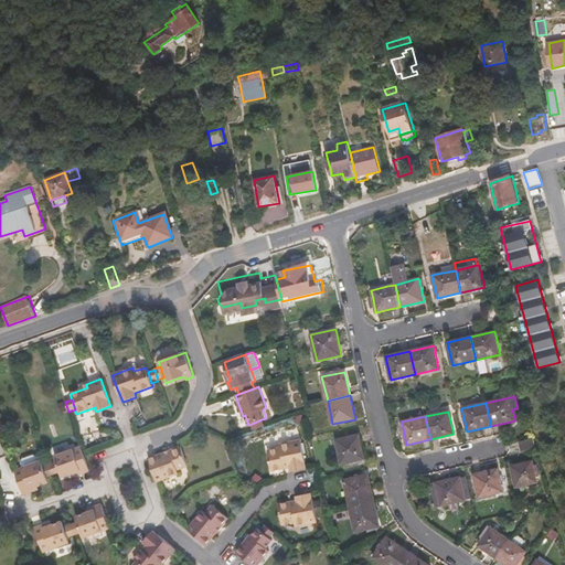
[(264,426),(262,419),(252,424),(254,429),(264,426)]
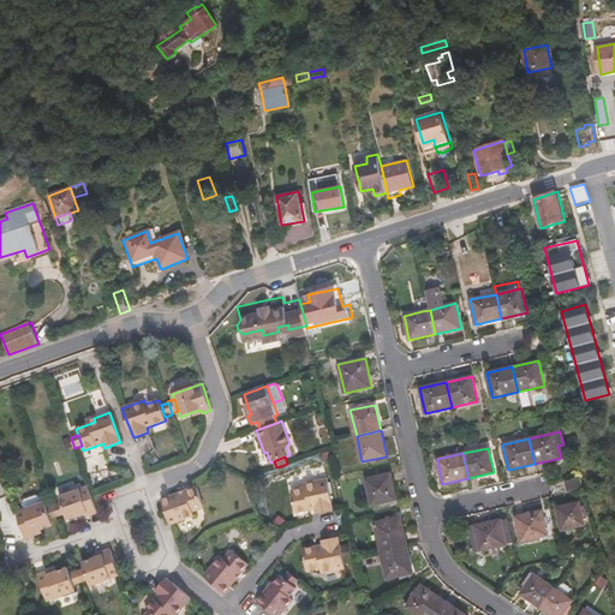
[(366,479),(372,506),(396,500),(390,473),(366,479)]
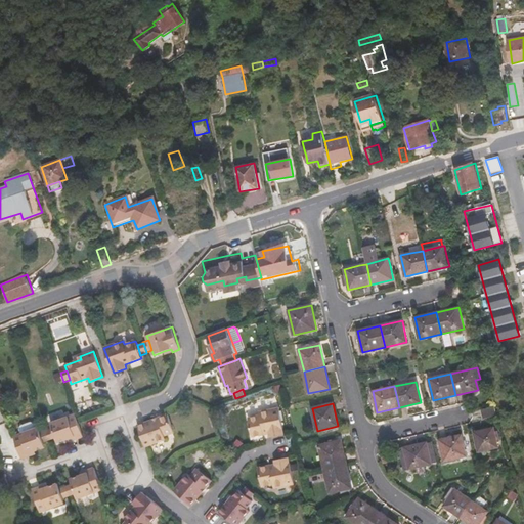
[(496,416),(494,406),(481,409),(483,419),(496,416)]
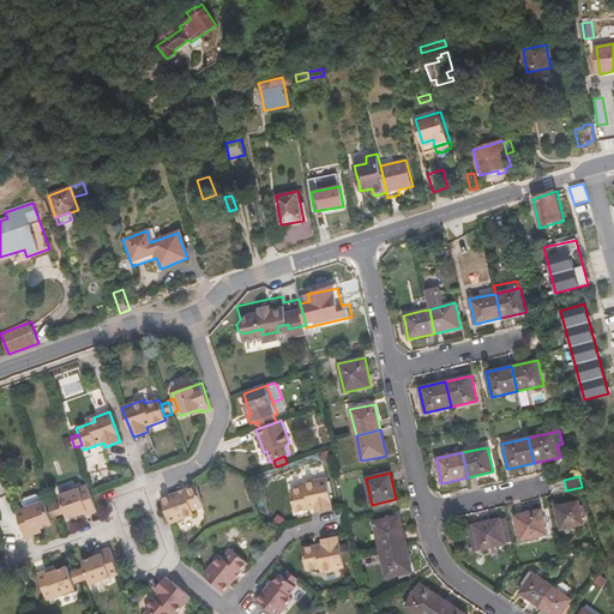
[(317,513),(332,510),(331,506),(327,479),(304,483),(305,487),(290,489),(295,512),(309,510),(308,507),(315,506),(317,513)]
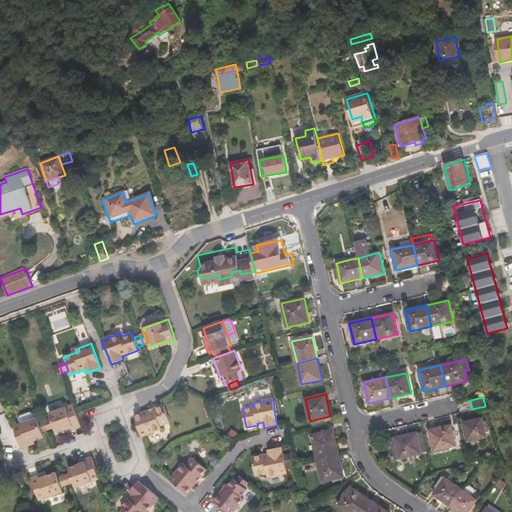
[(74,429),(81,427),(76,411),(73,405),(49,414),(51,418),(54,428),(56,433),(66,429),(73,427),(74,429)]
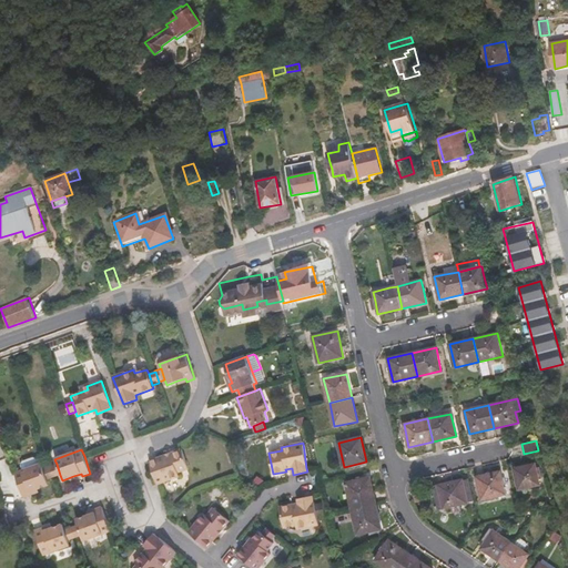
[(182,449),(156,458),(149,460),(158,484),(180,476),(179,473),(190,468),(182,449)]
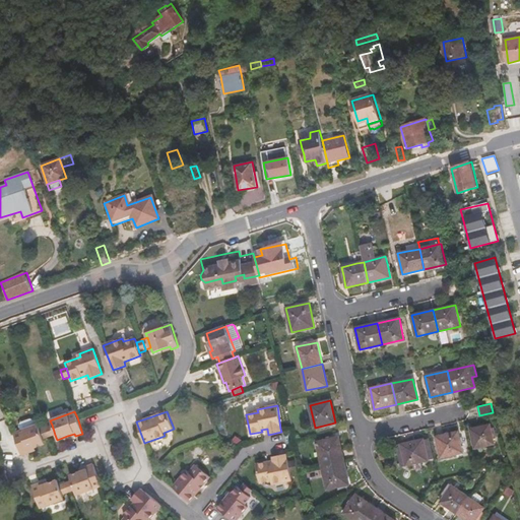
[(19,426),(21,431),(36,426),(34,420),(30,419),(21,423),(19,426)]
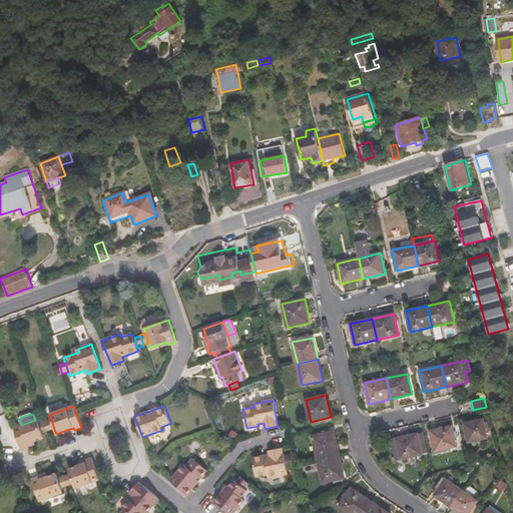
[(21,425),(13,427),(21,450),(28,447),(27,444),(34,442),(44,438),(42,433),(39,424),(37,419),(35,420),(21,425)]
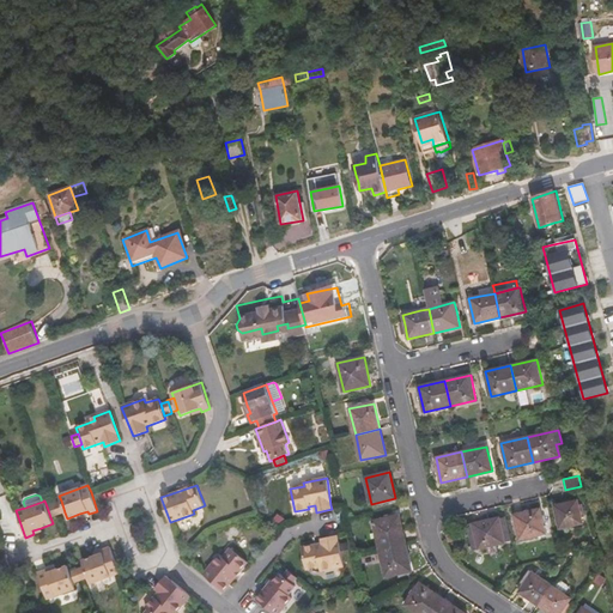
[(54,503),(58,515),(65,513),(61,501),(54,503)]
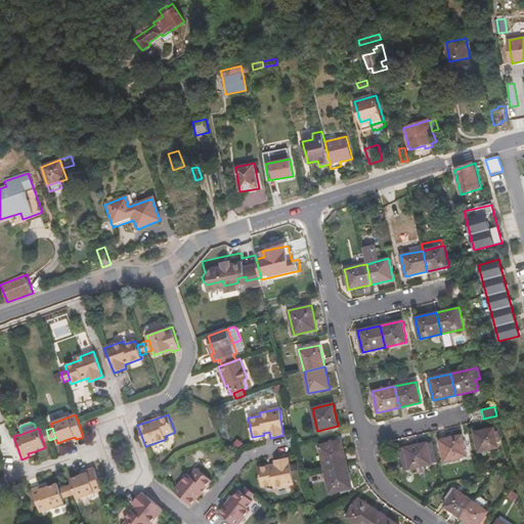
[(474,432),(479,451),(498,447),(494,428),(474,432)]
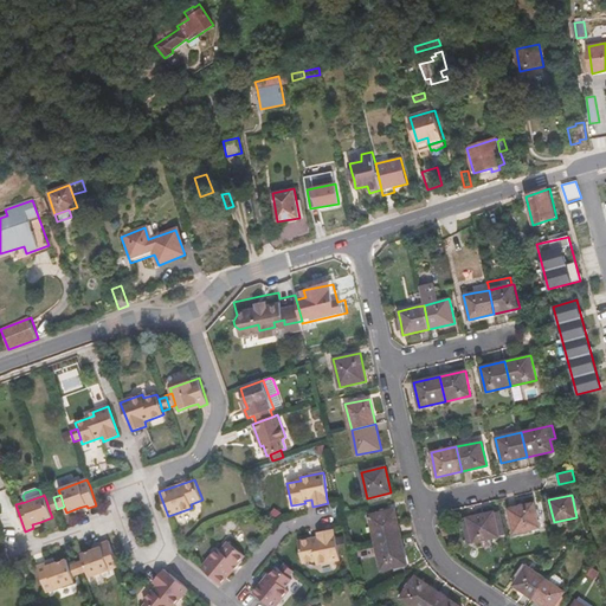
[(50,511),(57,509),(53,497),(46,501),(50,511)]
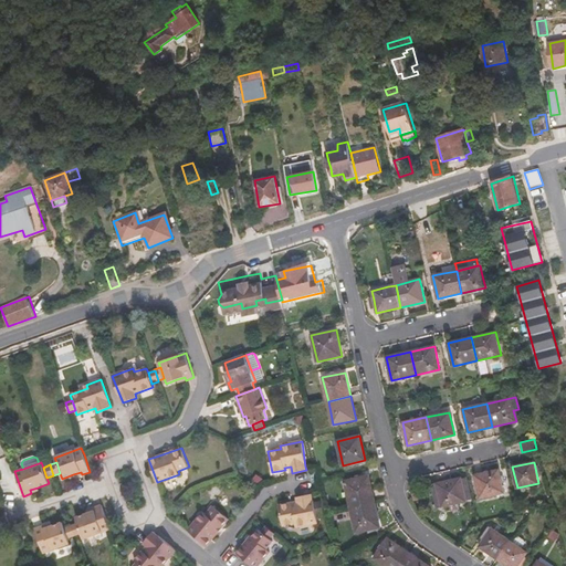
[(474,475),(480,499),(504,493),(499,470),(474,475)]
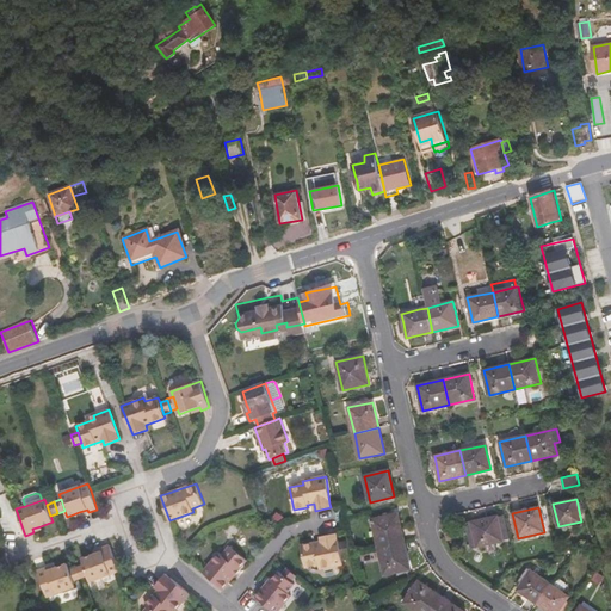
[(378,548),(405,542),(399,513),(372,519),(378,548)]
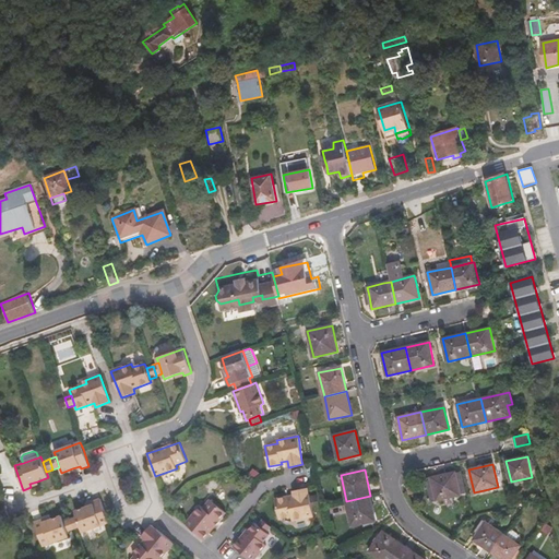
[(432,501),(461,495),(455,472),(427,478),(432,501)]
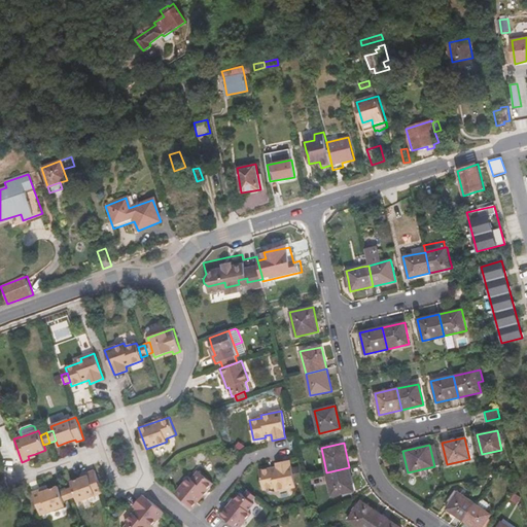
[(289,460),(276,463),(277,469),(272,470),(272,468),(259,470),(264,490),(274,488),(275,491),(295,487),(289,460)]
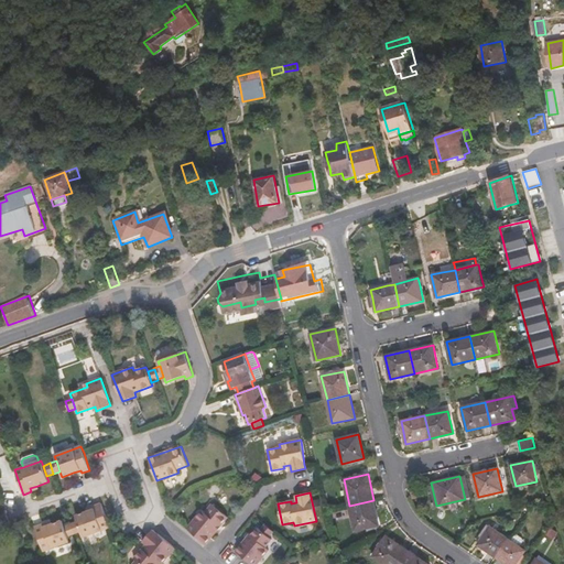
[(379,525),(373,500),(349,506),(355,531),(379,525)]
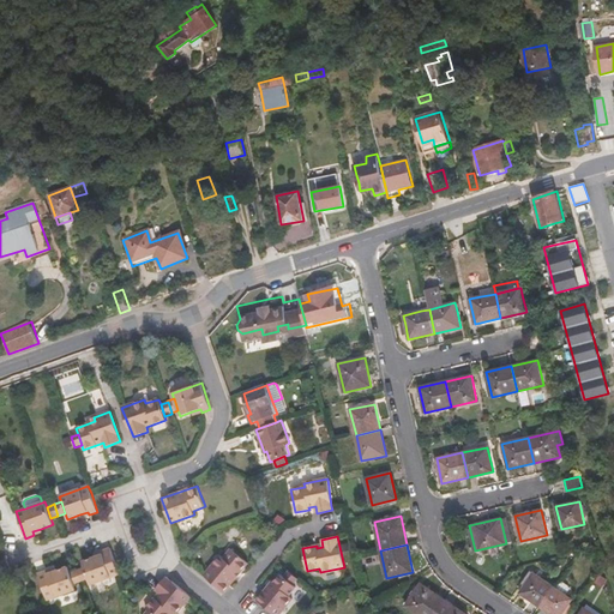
[(90,584),(120,575),(110,548),(102,551),(103,554),(95,557),(83,561),(84,567),(89,578),(90,584)]
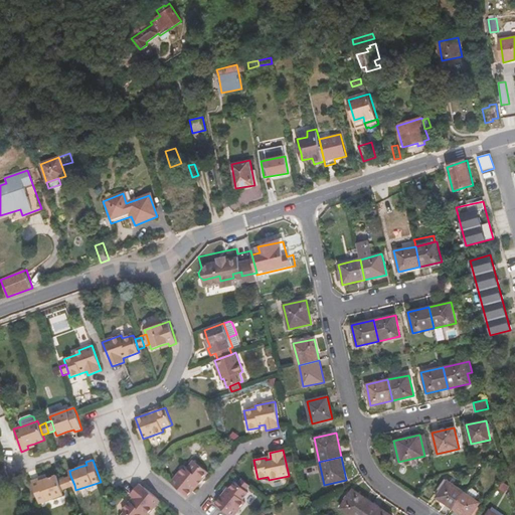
[(184,466),(170,483),(188,497),(208,473),(193,461),(187,469),(184,466)]
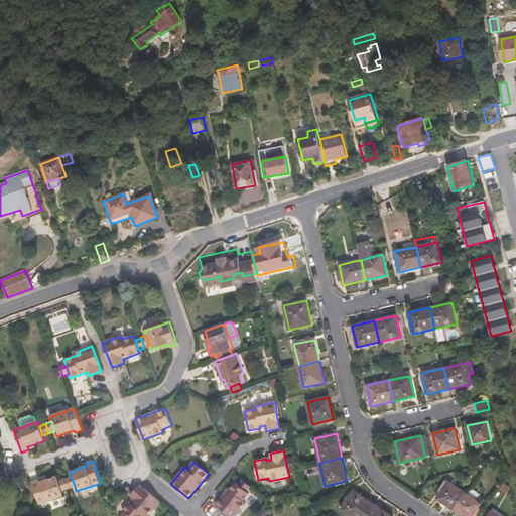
[(62,491),(59,482),(57,476),(47,480),(40,483),(39,480),(32,483),(40,504),(65,496),(62,491)]
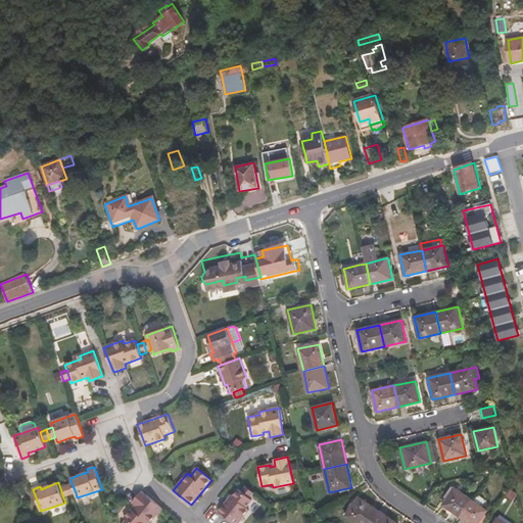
[(69,495),(76,492),(72,483),(66,485),(69,495)]
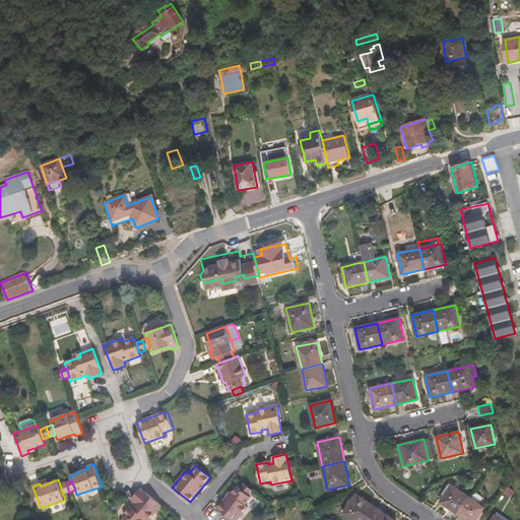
[(69,493),(66,482),(60,485),(63,495),(69,493)]
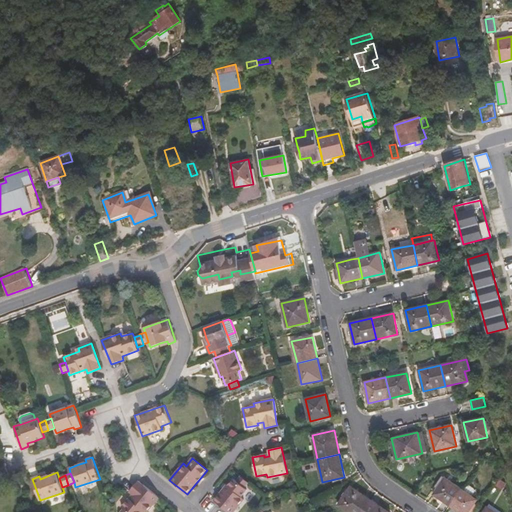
[(438,489),(445,479),(442,477),(435,487),(438,489)]
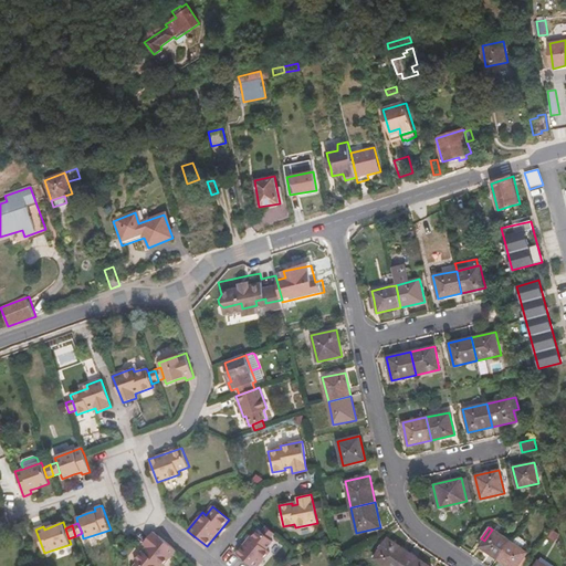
[(252,537),(266,549),(273,542),(259,530),(252,537)]
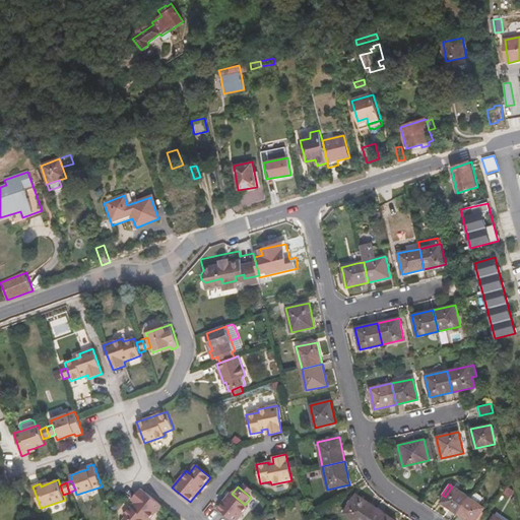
[(441,503),(457,514),(468,497),(452,486),(445,497),(441,503)]
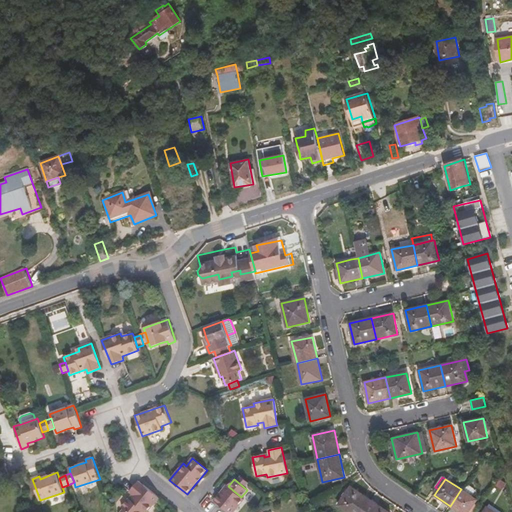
[(496,486),(502,490),(506,484),(500,480),(496,486)]
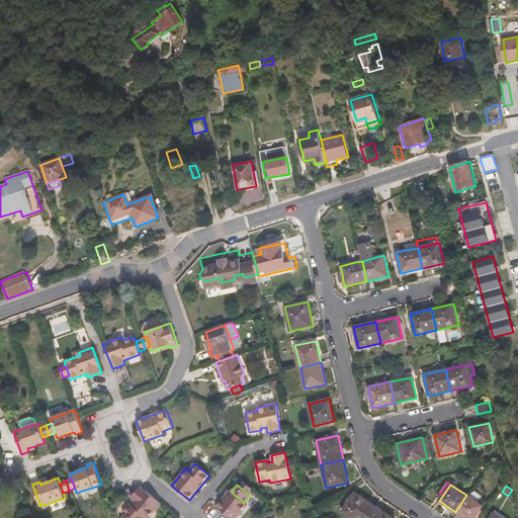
[(147,517),(149,517),(161,504),(145,490),(140,487),(132,497),(134,500),(122,514),(124,515),(122,517),(144,517),(146,517),(147,517)]
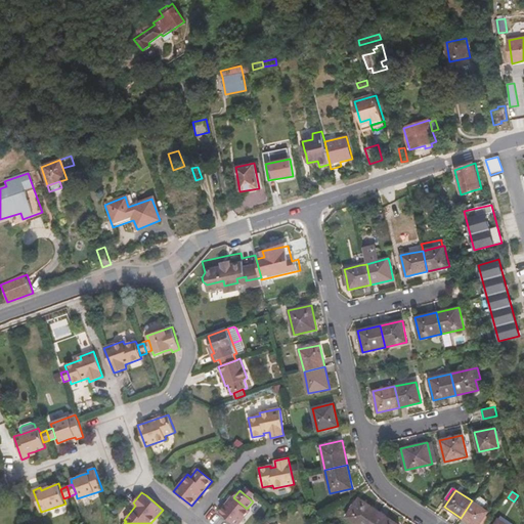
[(219,513),(232,523),(238,523),(250,511),(247,509),(233,497),(232,496),(219,513)]
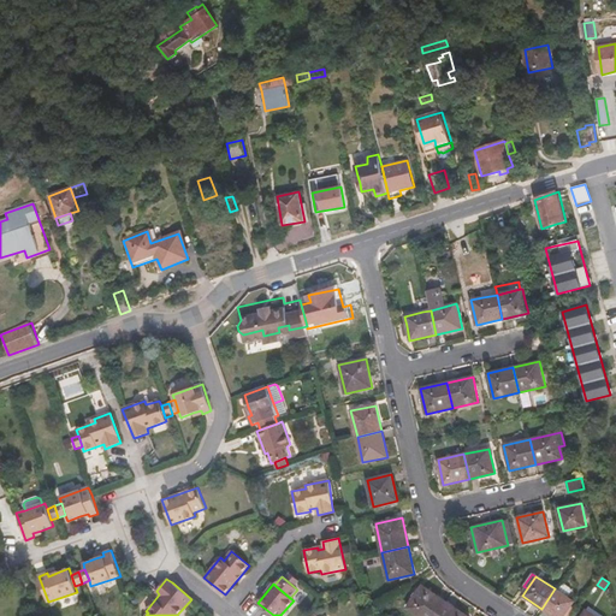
[(556,590),(567,597),(570,592),(569,588),(563,585),(560,585),(556,590)]
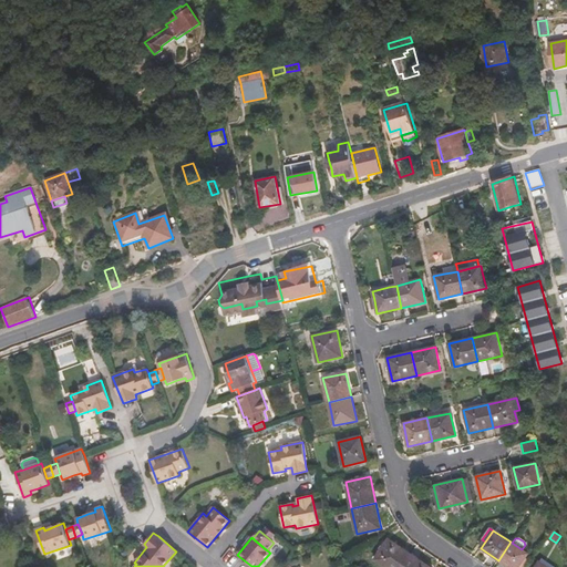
[(375,558),(388,566),(401,566),(411,554),(389,539),(375,558)]
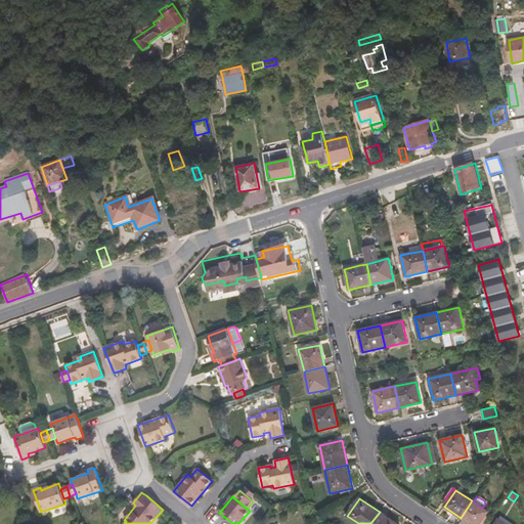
[(472,500),(461,518),(469,523),(480,523),(488,512),(482,508),(473,501),(472,500)]
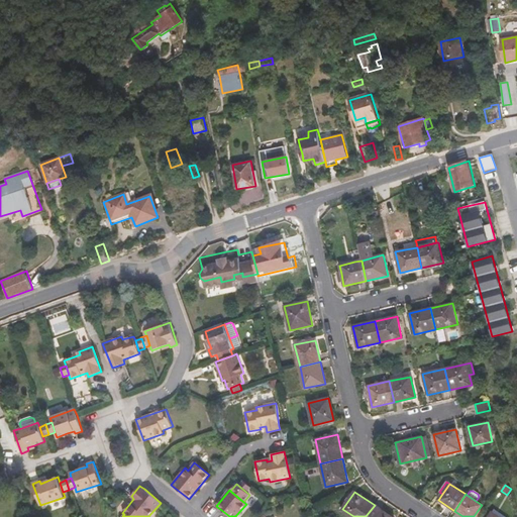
[(392,516),(375,505),(366,516),(392,516)]
